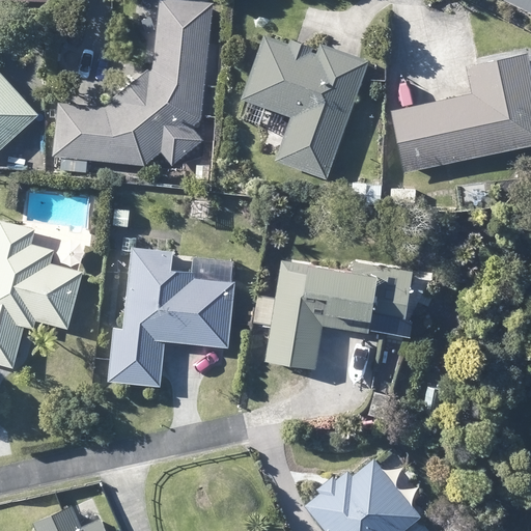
[(213,2),(207,2),(193,0),(159,0),(152,62),(151,66),(143,74),(134,81),(112,99),(114,102),(106,108),(104,108),(72,105),(58,104),(53,156),(63,157),(62,168),(68,169),(70,157),(76,157),(74,169),(85,170),(87,159),(145,164),(161,151),(172,165),(203,139),(192,126),(201,119),(201,115),(208,44),(213,2)]
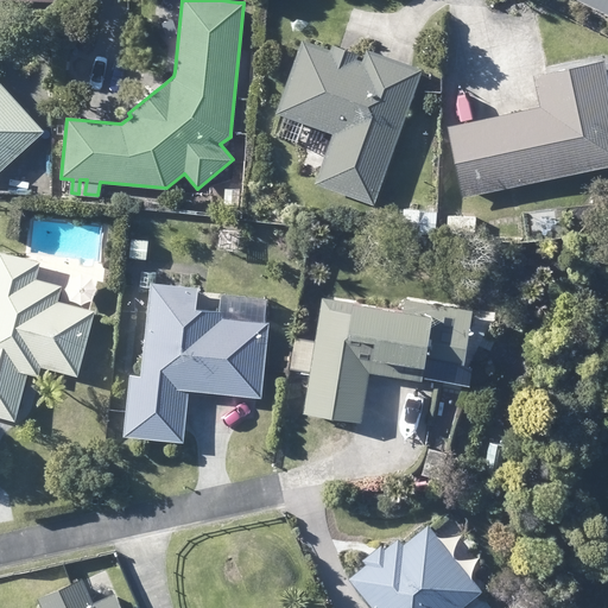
[(607,0),(582,0),(607,13),(607,0)]
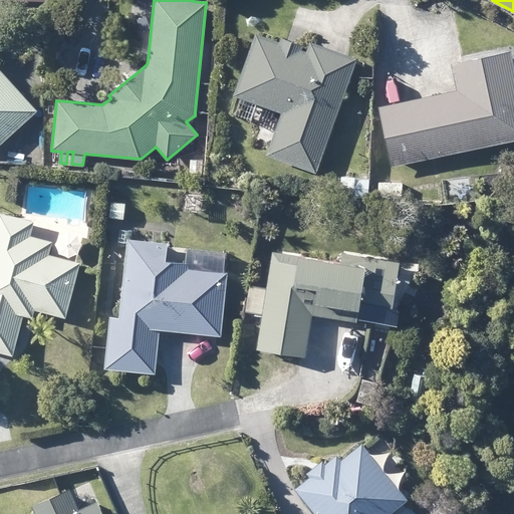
[(307,46),(287,39),(282,37),(280,41),(255,33),(234,95),(235,95),(281,112),(268,151),(266,155),(315,173),(356,58),(348,55),(309,41),(307,46)]
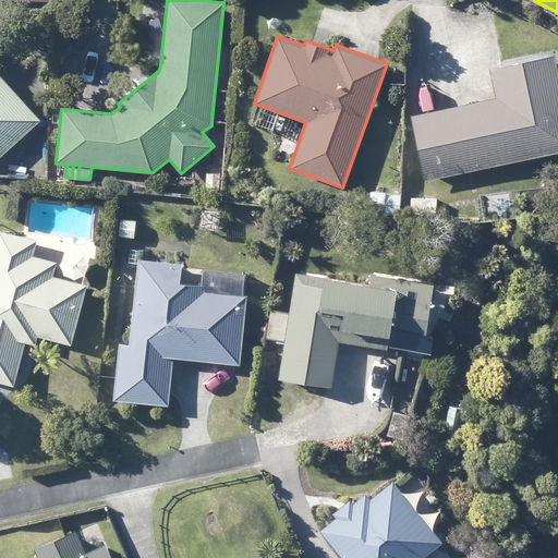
[(425,180),(557,152),(557,58),(556,59),(556,57),(504,67),(489,70),(496,99),(412,117),(425,180)]
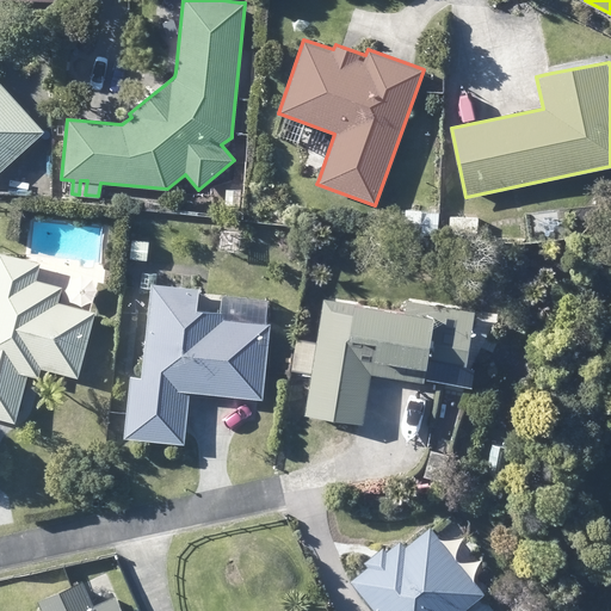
[(12,100),(5,91),(0,86),(0,171),(42,134),(22,110),(12,100)]
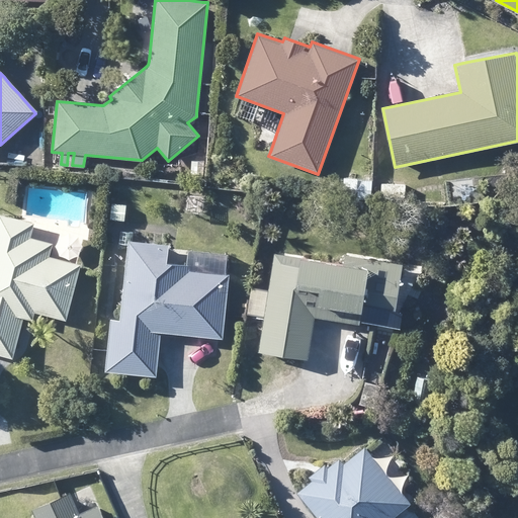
[(124,220),(124,218),(126,203),(111,202),(110,218),(113,218),(124,220)]
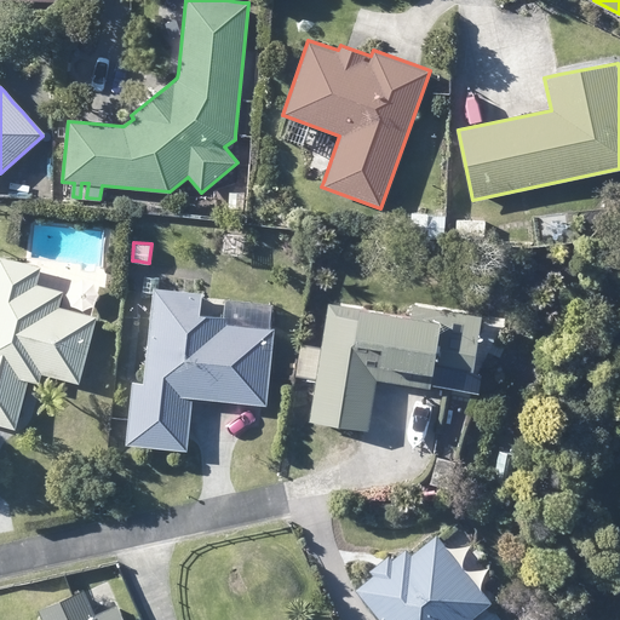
[(40,267),(26,263),(1,254),(0,258),(0,424),(13,428),(17,414),(19,407),(24,389),(27,380),(39,384),(42,371),(79,382),(98,316),(89,314),(58,305),(62,291),(36,283),(40,267)]
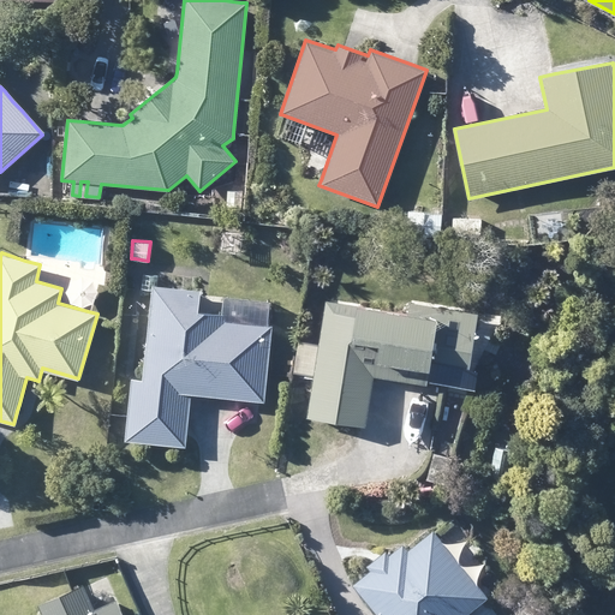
[(70,288),(70,298),(78,303),(87,299),(88,290),(79,285),(70,288)]
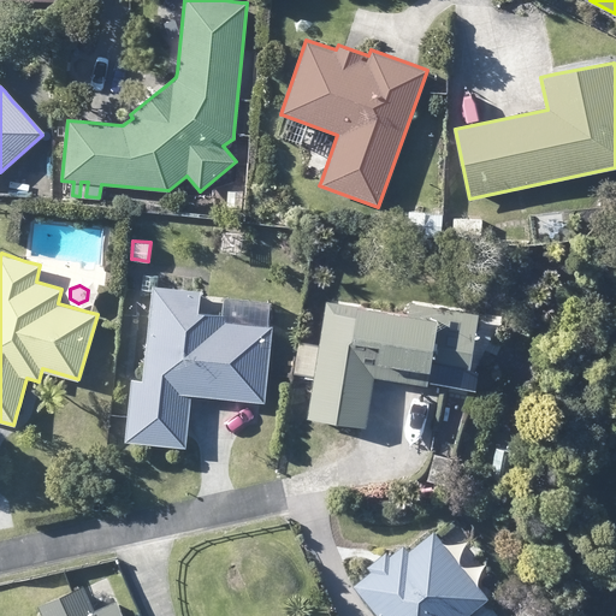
[(200,291),(155,286),(154,286),(143,381),(137,380),(132,380),(132,385),(126,440),(184,446),(185,433),(190,394),(264,401),(272,325),(268,325),(226,320),(226,317),(197,314),(200,291)]
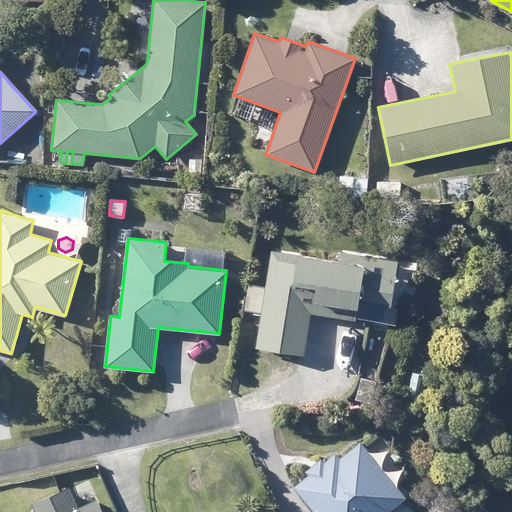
[(340,260),(298,254),(271,249),(255,347),(298,353),(303,354),(310,312),(356,320),(358,300),(391,306),(397,266),(398,261),(341,252),(340,256),(340,260)]
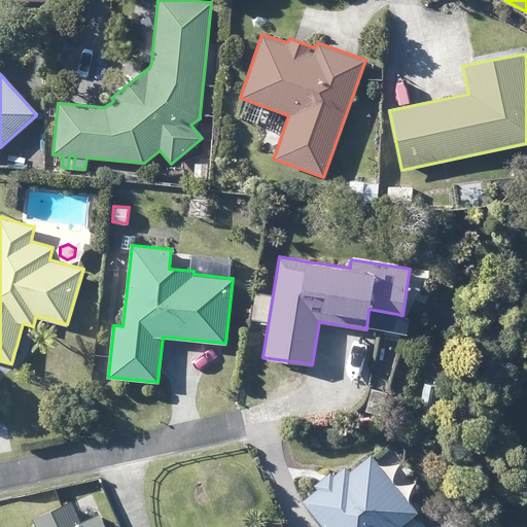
[(205,267),(209,274),(218,273),(222,266),(217,257),(209,258),(205,267)]
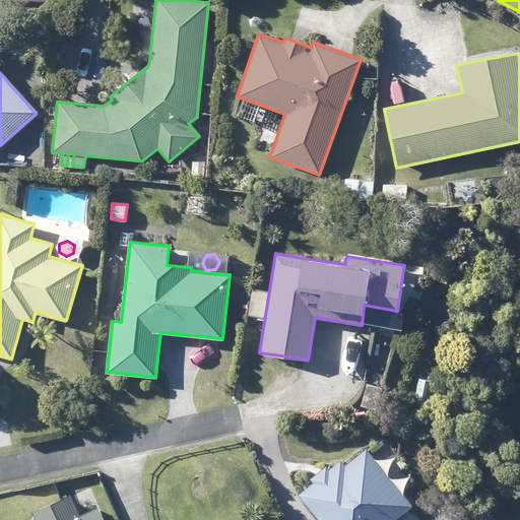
[(376,408),(382,387),(367,383),(362,405),(376,408)]
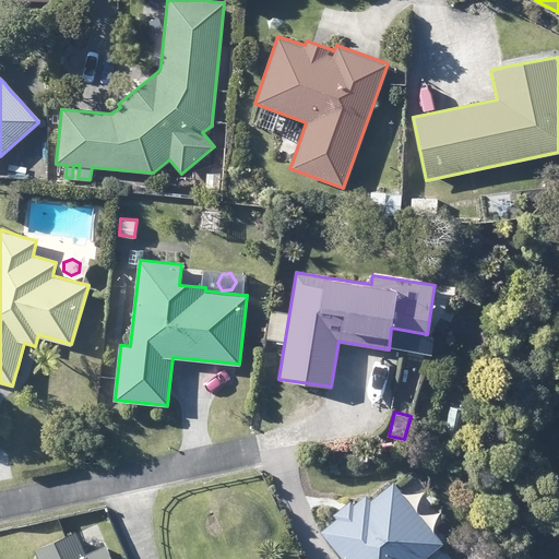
[(419,513),(399,488),(394,484),(370,502),(365,497),(353,506),(351,502),(344,508),(337,512),(335,514),(339,519),(321,532),(343,558),(419,558),(438,545),(442,542),(419,513)]
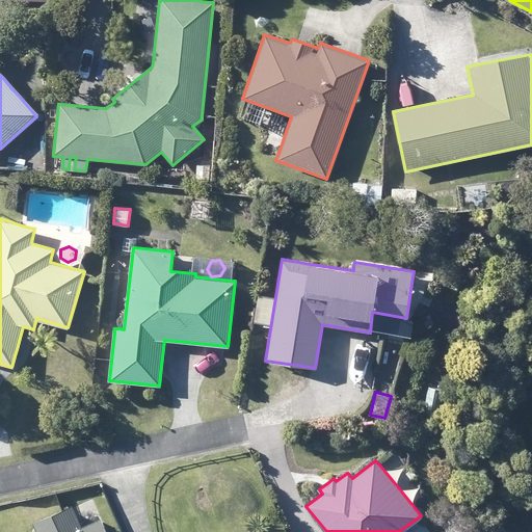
[(108,531),(101,517),(81,527),(72,506),(33,523),(37,531),(108,531)]
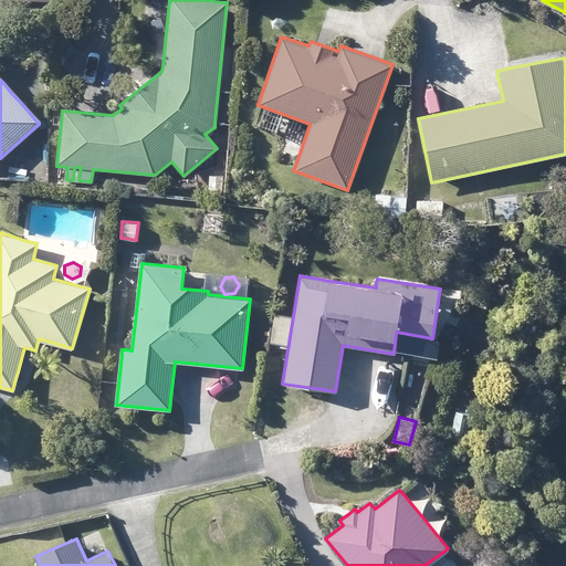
All buildings are outlined.
